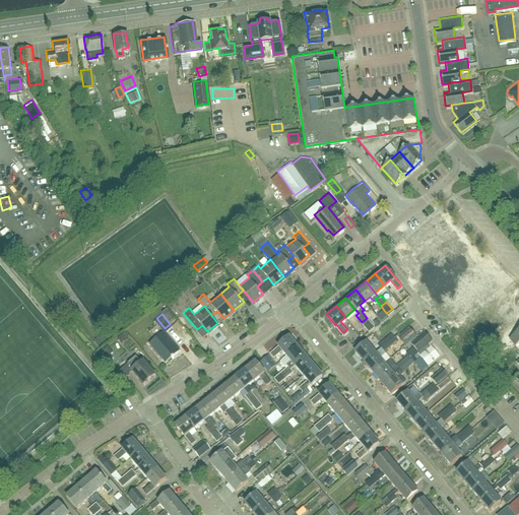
[(367,318),(362,322),(367,329),(373,325),(367,318)]
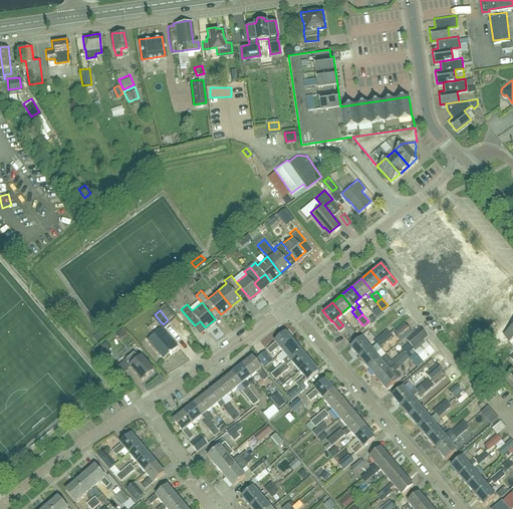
[(178,320),(174,323),(181,331),(184,328),(178,320)]
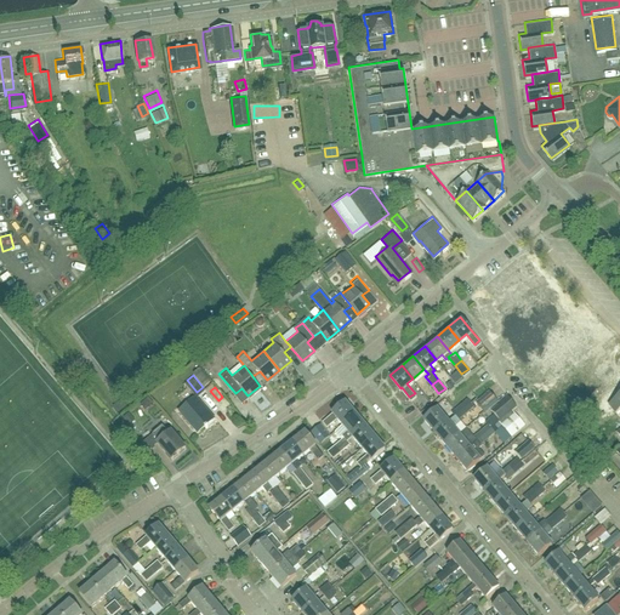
[(484,409),(498,398),(491,391),(478,403),(484,409)]
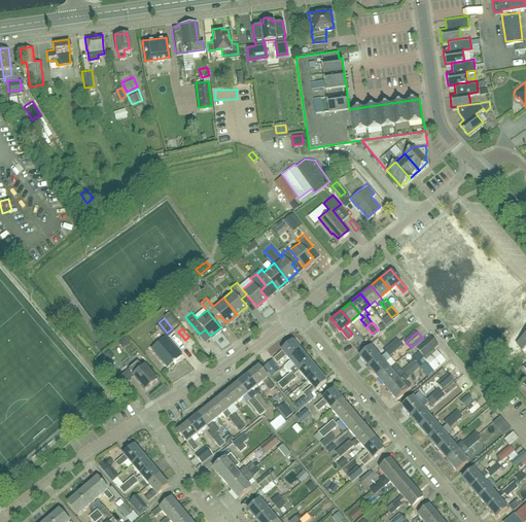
[(525,332),(516,341),(521,347),(525,342),(525,332)]
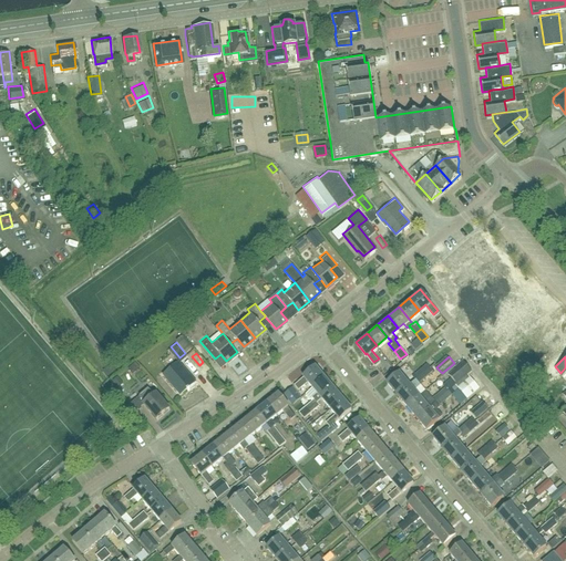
[(179,392),(195,378),(177,357),(162,371),(179,392)]
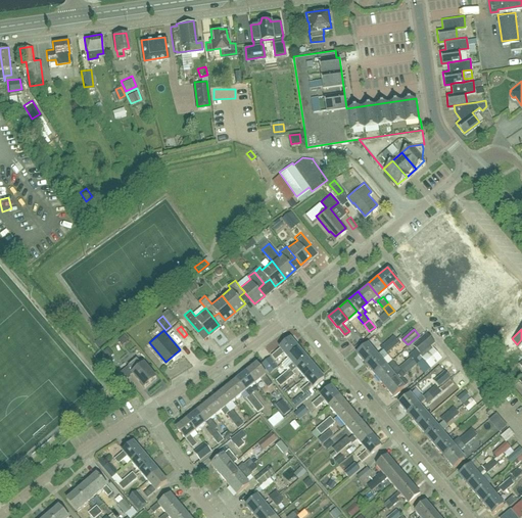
[(427,331),(413,343),(420,351),(434,340),(427,331)]
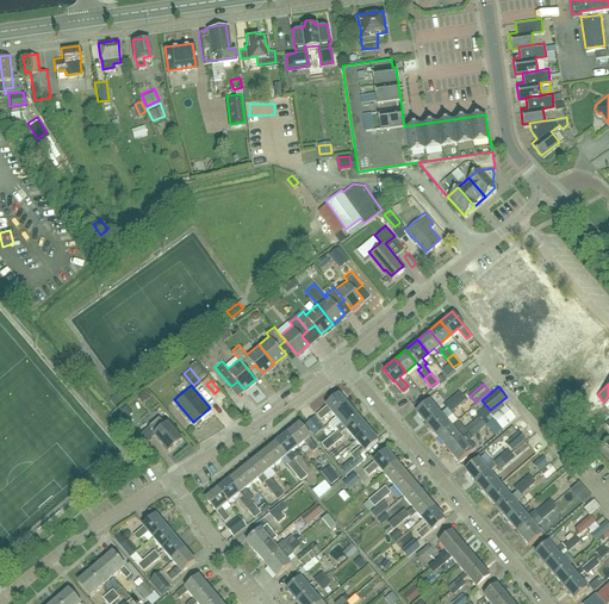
[(455,402),(463,396),(458,390),(451,396),(455,402)]
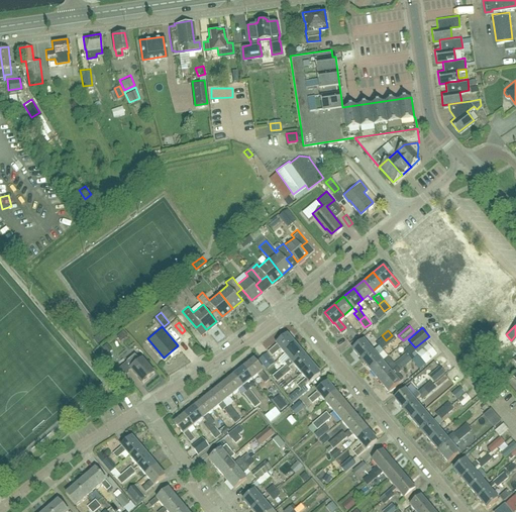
[(284,350),(295,341),(286,331),(276,340),(276,341),(267,348),(271,352),(280,345),(284,350)]
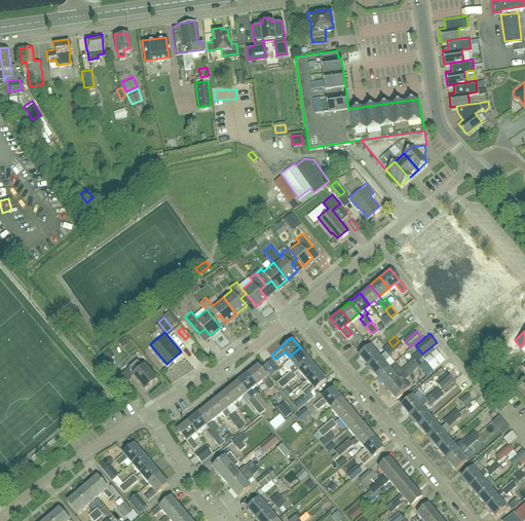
[(358,352),(367,364),(384,349),(386,351),(392,346),(388,341),(381,346),(380,344),(374,349),(369,343),(358,352)]
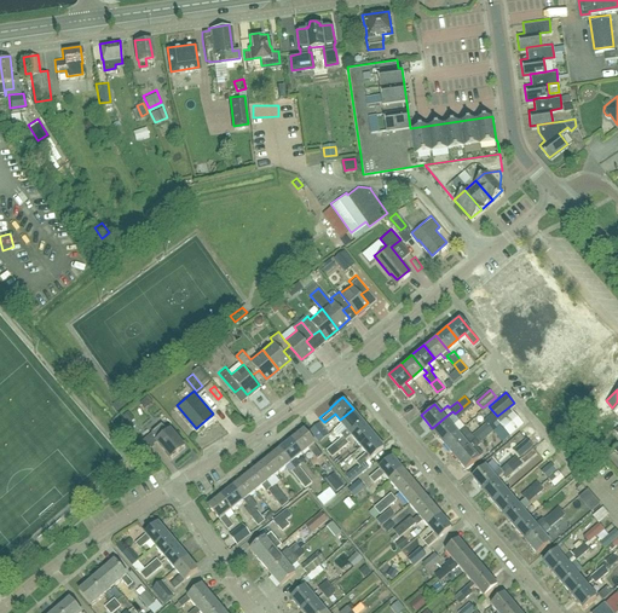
[(523,421),(509,406),(496,417),(508,432),(523,421)]
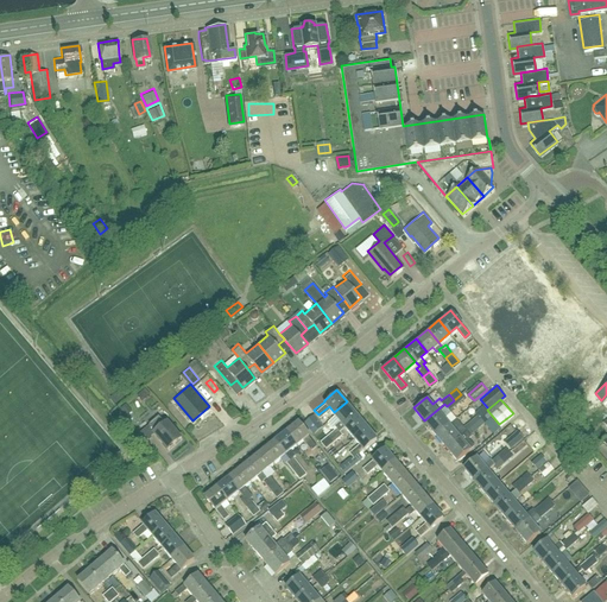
[(347,401),(334,412),(339,418),(334,423),(336,425),(339,428),(343,423),(356,412),(353,409),(354,407),(348,400),(347,401)]
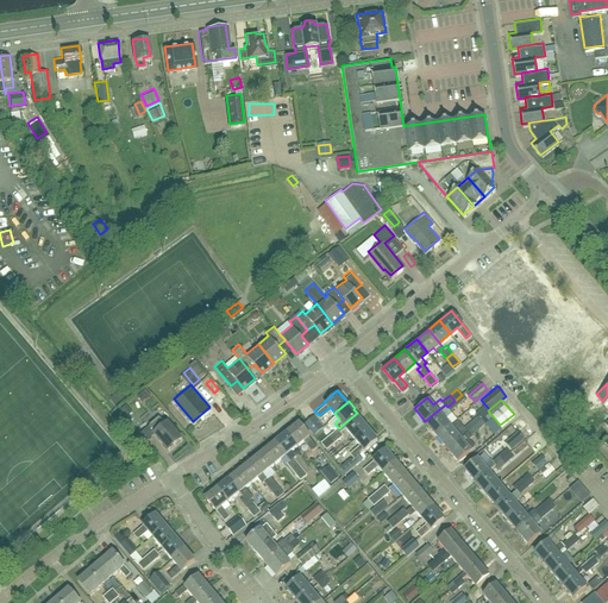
[(445,404),(425,421),(436,433),(447,422),(442,415),(450,409),(447,407),(445,404)]
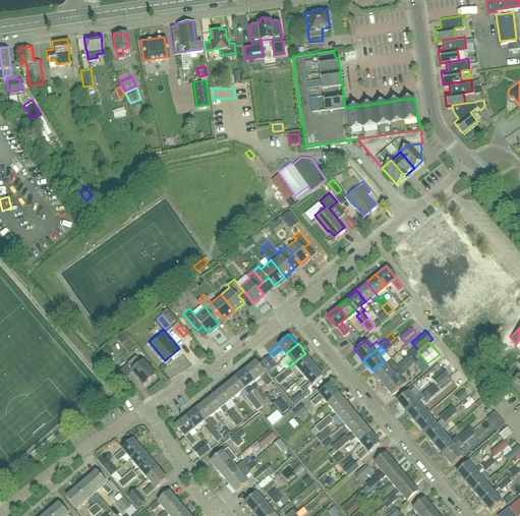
[(268,369),(276,362),(269,352),(260,359),(268,369)]
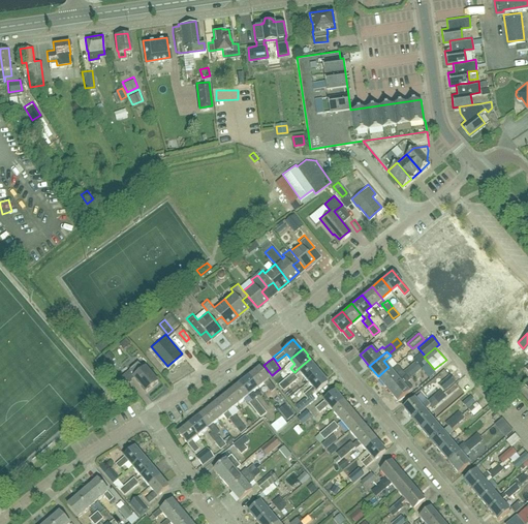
[(145,389),(157,378),(145,364),(143,366),(137,359),(129,366),(134,373),(133,374),(145,389)]
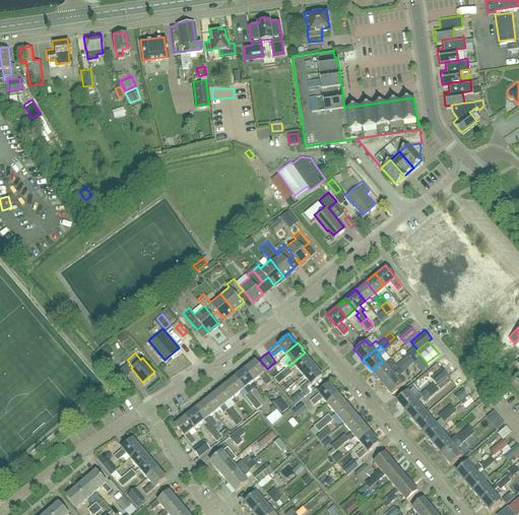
[(302,372),(313,363),(305,352),(294,362),(302,372)]
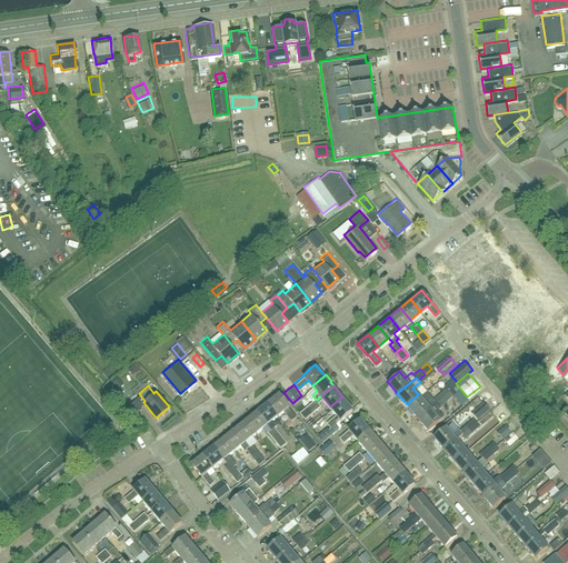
[(447,386),(440,392),(445,398),(451,392),(447,386)]
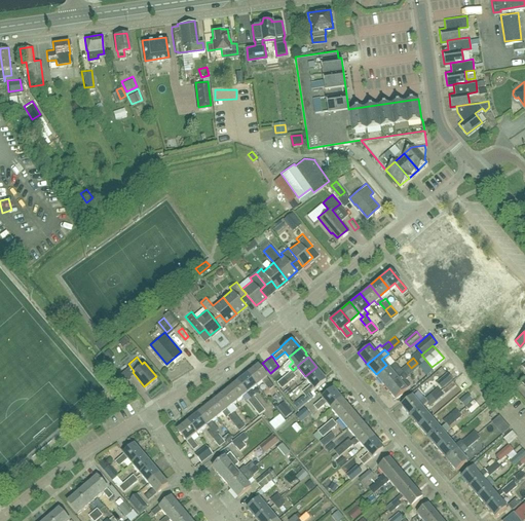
[(396,376),(403,371),(405,373),(411,368),(407,363),(400,368),(394,360),(387,365),(386,365),(376,374),(385,385),(396,376)]
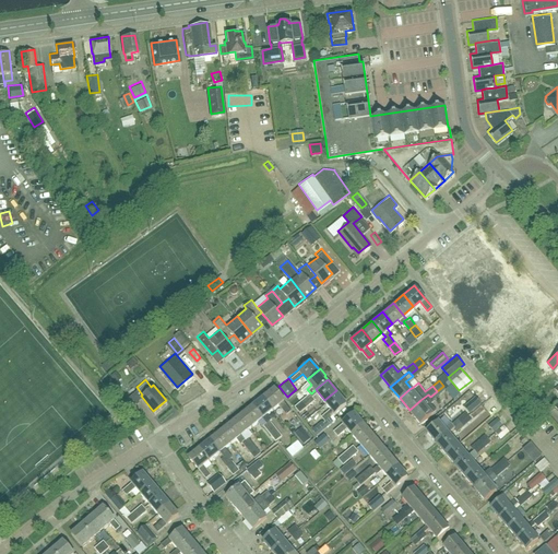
[(262,395),(272,407),(277,402),(285,411),(289,408),(282,398),(283,398),(273,386),(262,395)]
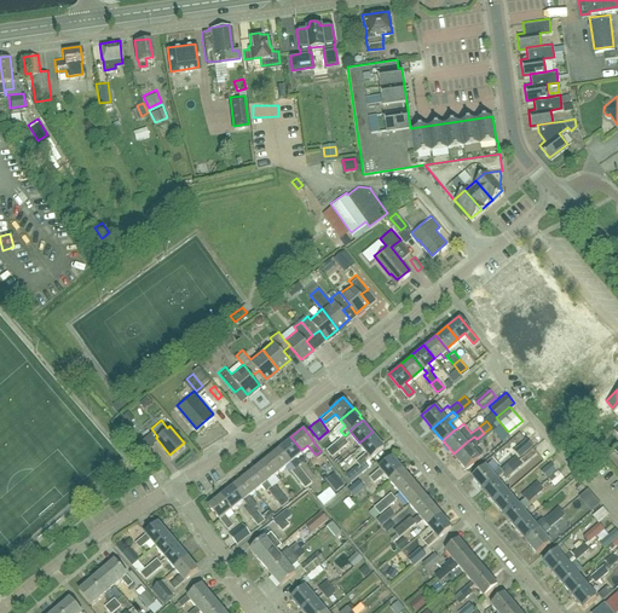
[(373,432),(359,443),(365,449),(354,457),(359,463),(369,454),(369,455),(382,444),(373,432)]
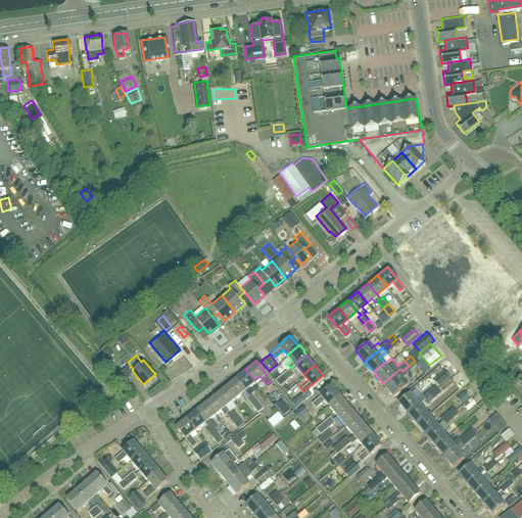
[(289,366),(282,371),(286,377),(293,371),(291,368),(289,366)]
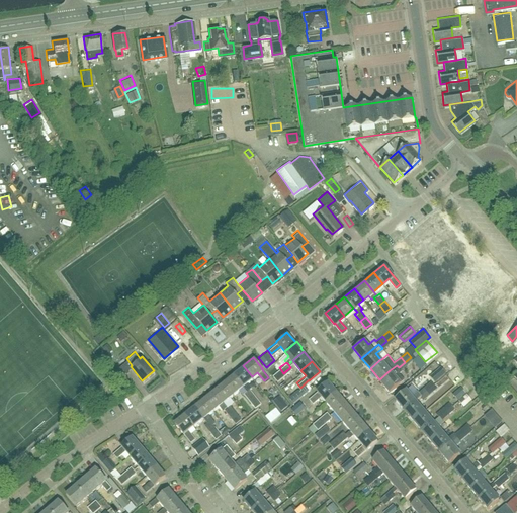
[(434,379),(444,369),(440,363),(428,373),(434,379)]
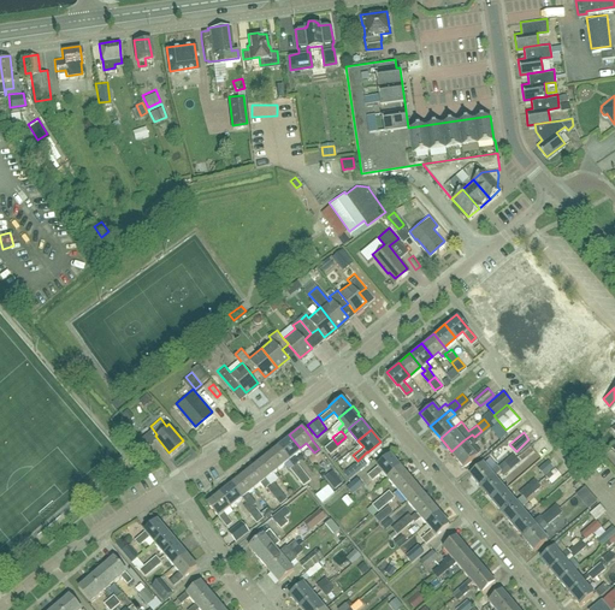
[(277,443),(288,457),(300,448),(289,434),(277,443)]
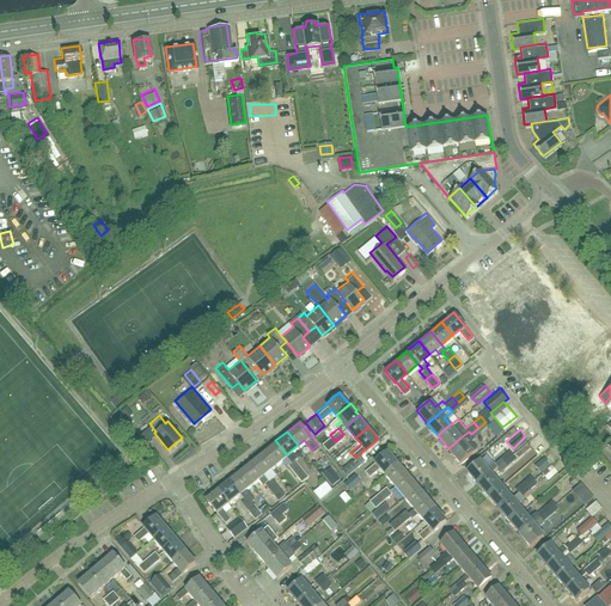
[(470,439),(472,436),(471,434),(469,432),(460,438),(448,448),(459,460),(476,446),(470,439)]
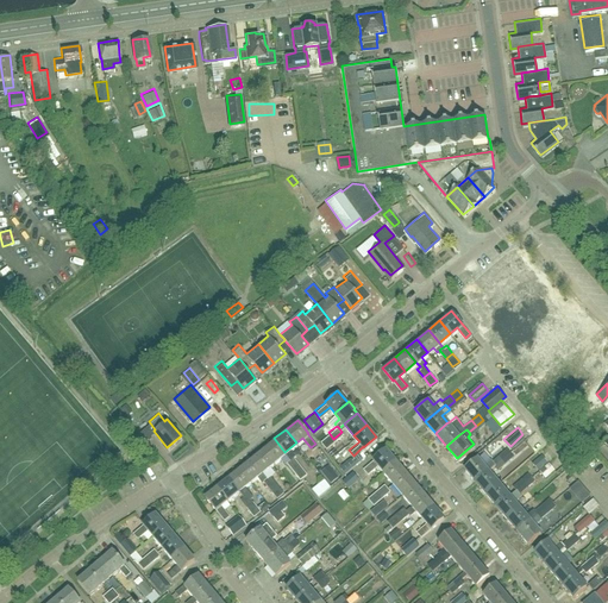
[(326,445),(333,439),(328,432),(320,439),(326,445)]
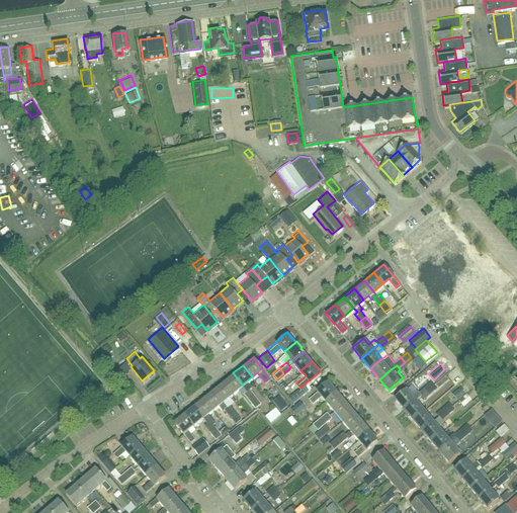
[(224,380),(232,392),(242,385),(233,372),(224,380)]
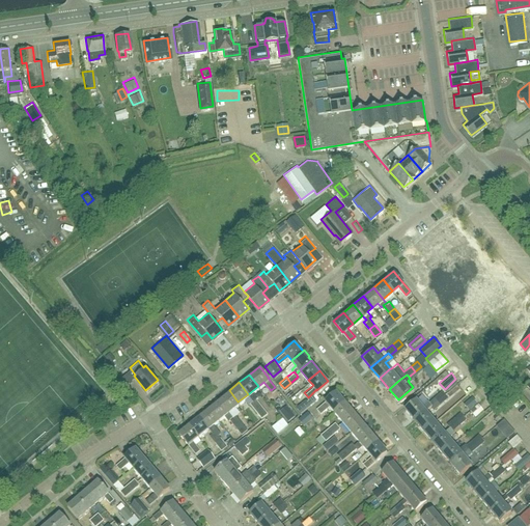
[(333,409),(344,399),(335,389),(325,399),(316,407),(319,411),(328,404),(333,409)]
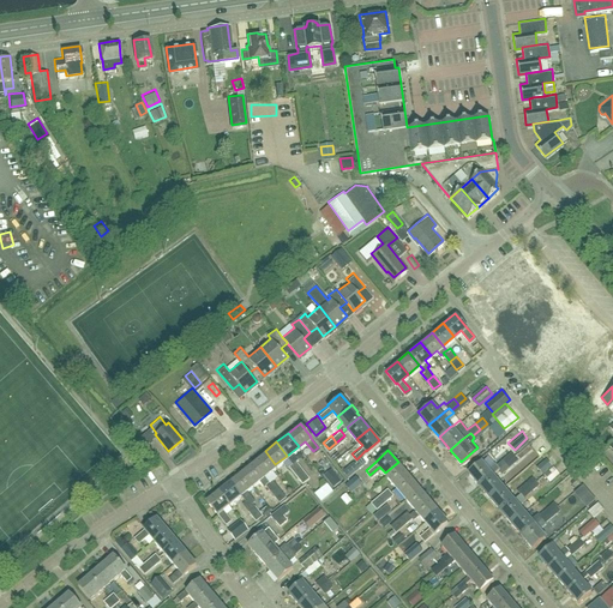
[(253,461),(264,474),(275,464),(265,451),(253,461)]
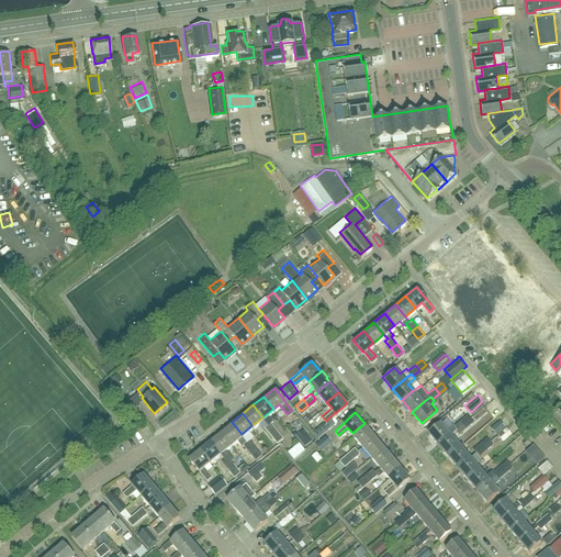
[(460,419),(466,424),(472,419),(467,413),(460,419)]
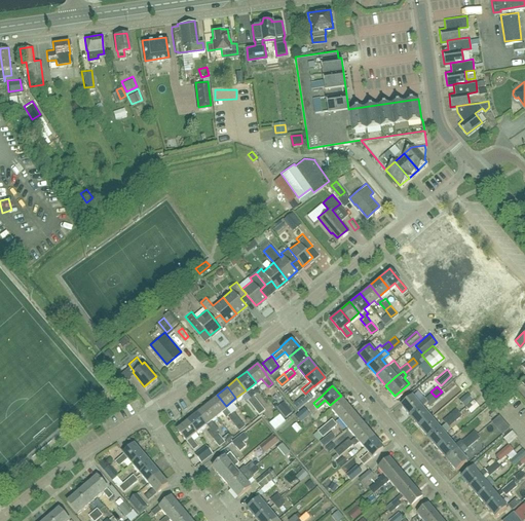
[(463,404),(472,397),(466,391),(458,398),(463,404)]
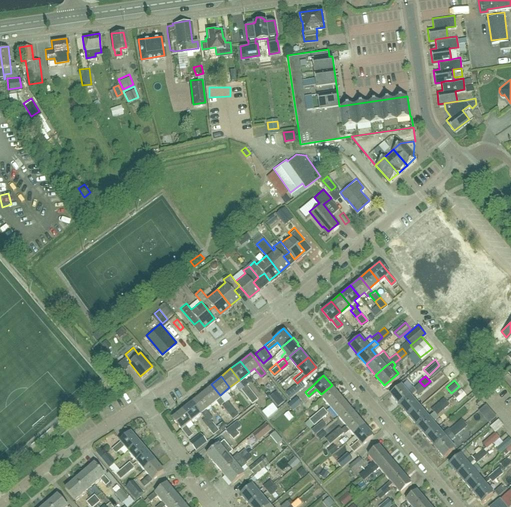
[(398,403),(409,394),(415,389),(417,391),(424,386),(419,381),(413,386),(411,384),(405,390),(400,384),(389,392),(398,403)]
